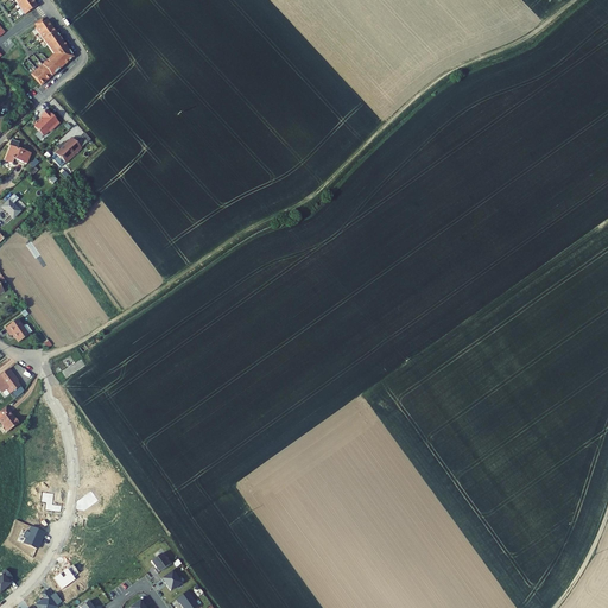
[(14,0),(23,12),(36,2),(33,0),(14,0)]
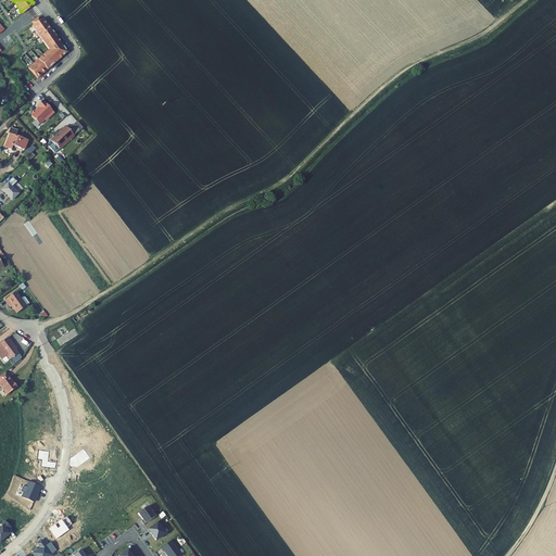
[(34,25),(33,26),(49,50),(28,66),(37,77),(39,75),(45,71),(50,66),(55,62),(67,52),(57,36),(52,30),(49,26),(45,21),(43,19),(40,20),(39,17),(33,22),(34,25)]
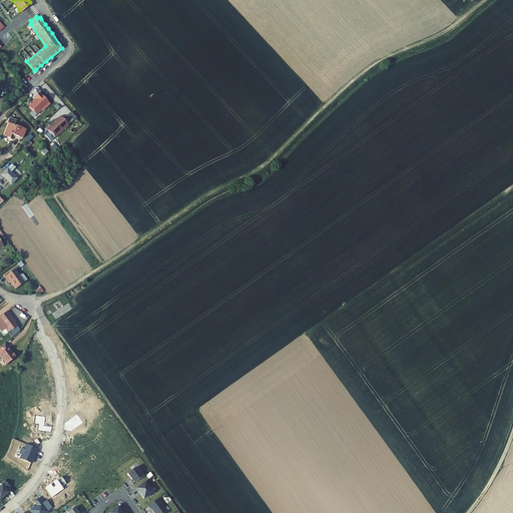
[(50,104),(40,93),(35,98),(36,100),(33,104),(32,103),(29,105),(30,107),(29,108),(37,115),(41,111),(42,112),(50,104)]
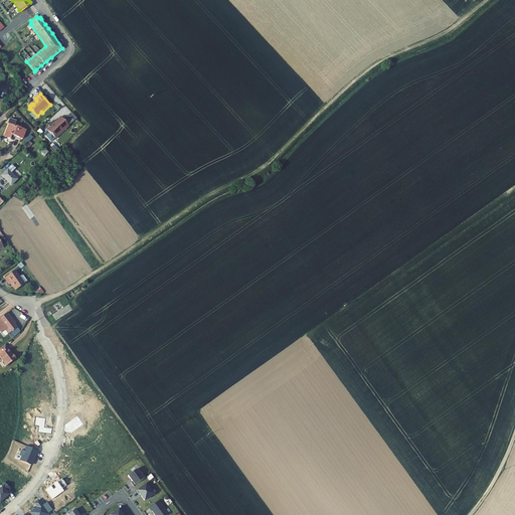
[(69,125),(77,118),(71,112),(64,119),(69,125)]
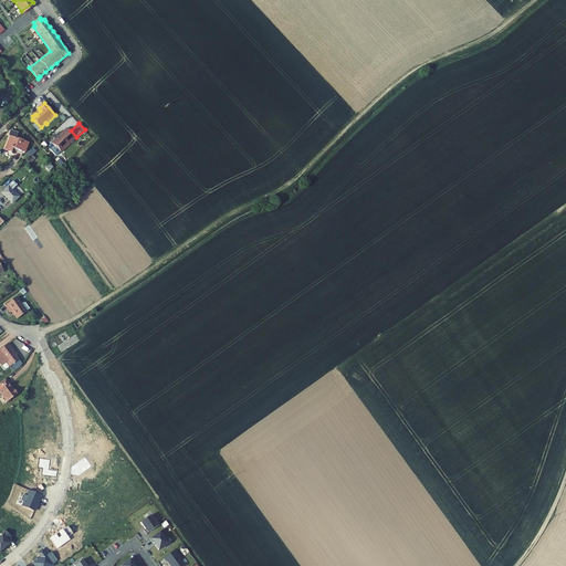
[(73,134),(64,124),(48,139),(56,149),(73,134)]
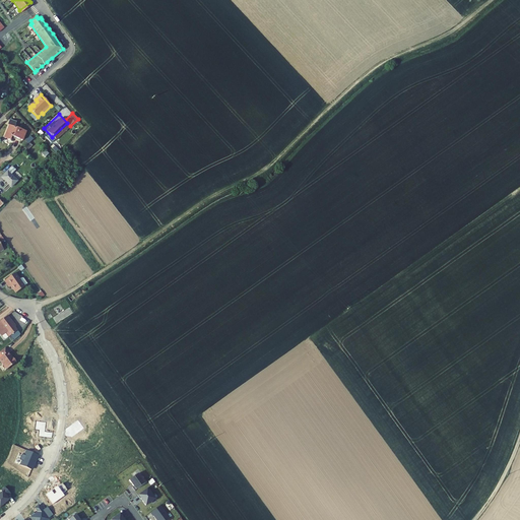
[(22,140),(26,131),(14,127),(16,122),(11,120),(4,138),(10,140),(11,136),(22,140)]
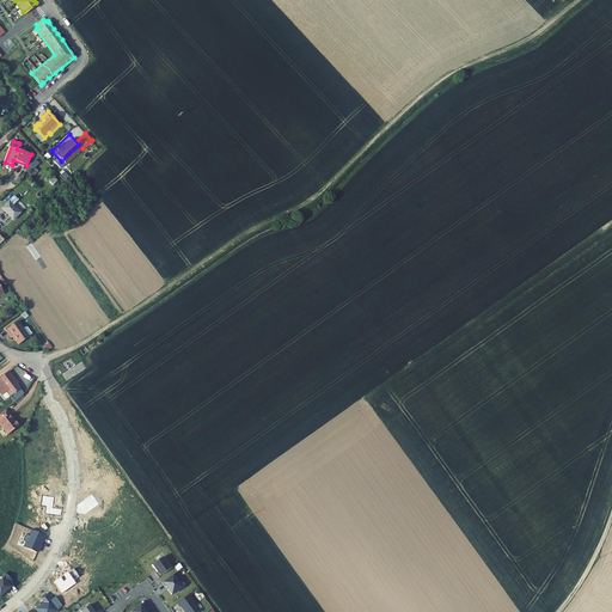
[(26,177),(29,179),(38,171),(36,169),(26,177)]
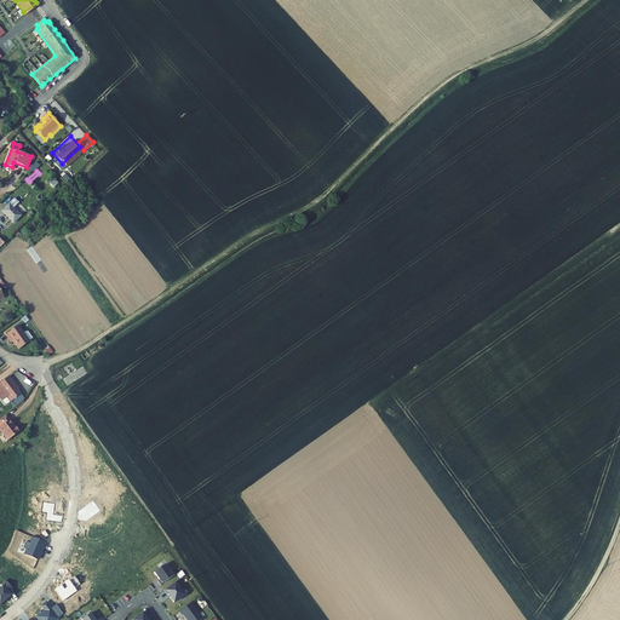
[(15,199),(1,212),(13,224),(23,214),(22,213),(19,214),(13,208),(18,204),(15,199)]
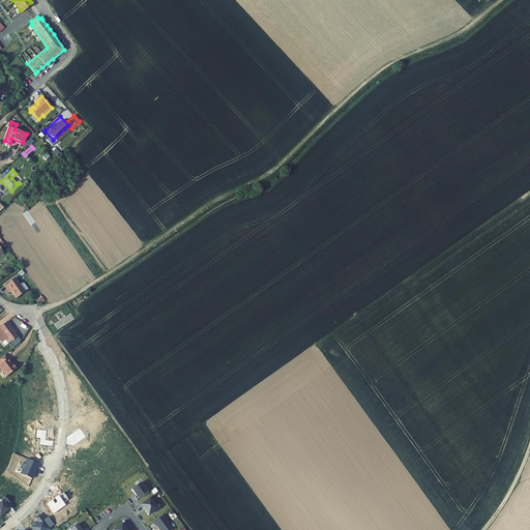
[(17,298),(25,292),(16,278),(4,286),(9,293),(11,292),(17,298)]
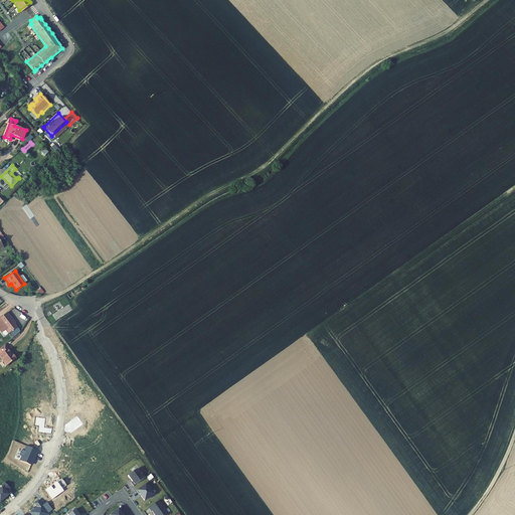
[(0,330),(2,333),(6,330),(9,333),(17,327),(12,320),(13,319),(8,313),(0,318),(0,330)]
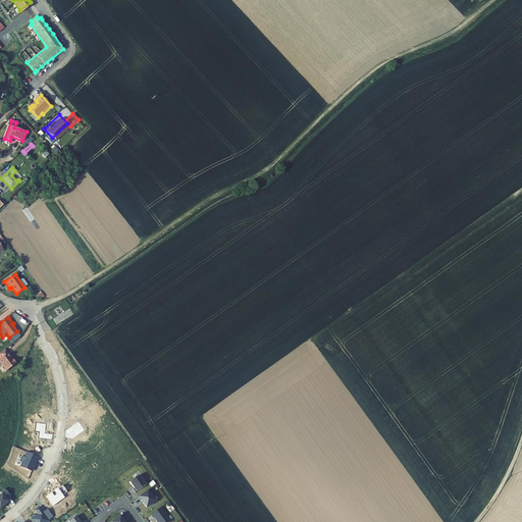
[(17,364),(6,350),(0,354),(0,363),(6,372),(17,364)]
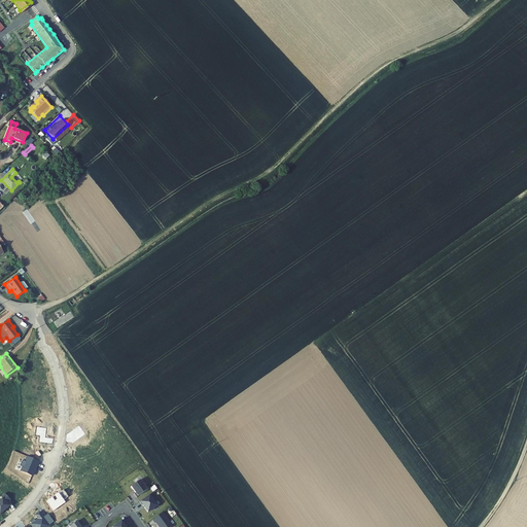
[(85,433),(79,425),(67,434),(66,442),(73,443),(85,433)]
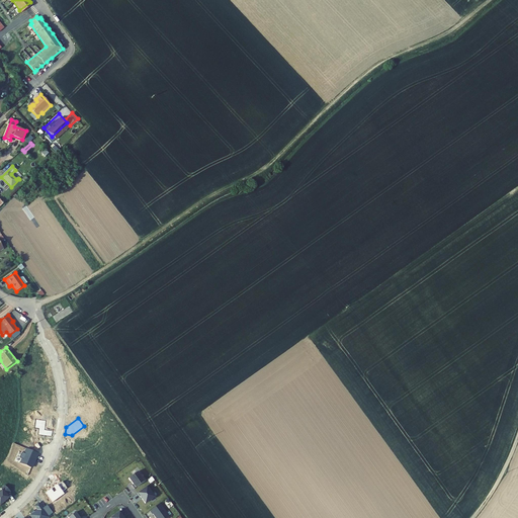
[(46,421),(36,419),(35,428),(39,428),(38,434),(52,436),(52,431),(45,430),(46,421)]
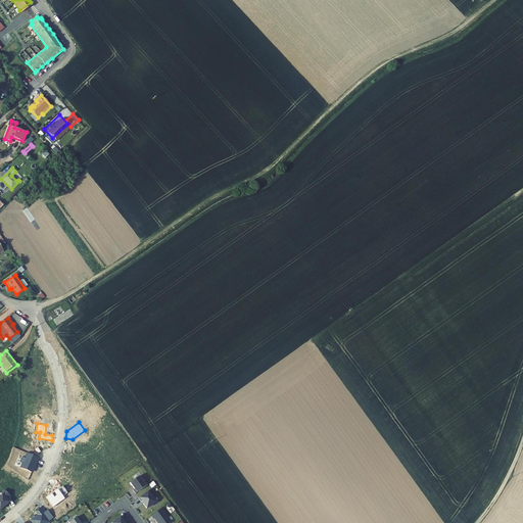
[(37,462),(39,458),(28,453),(26,458),(22,457),(19,462),(22,464),(20,468),(32,472),(36,462),(37,462)]
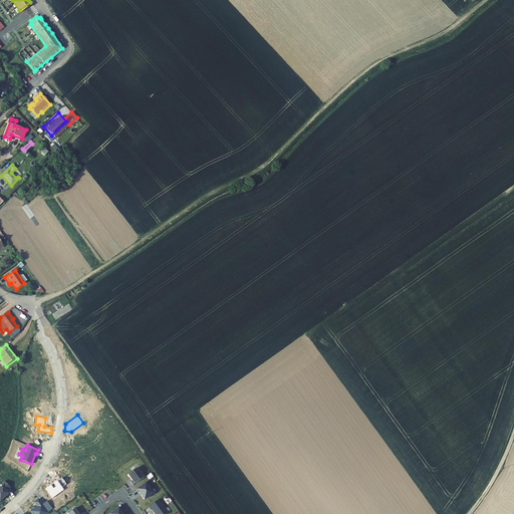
[(143,478),(137,469),(127,475),(133,480),(131,481),(134,485),(143,478)]
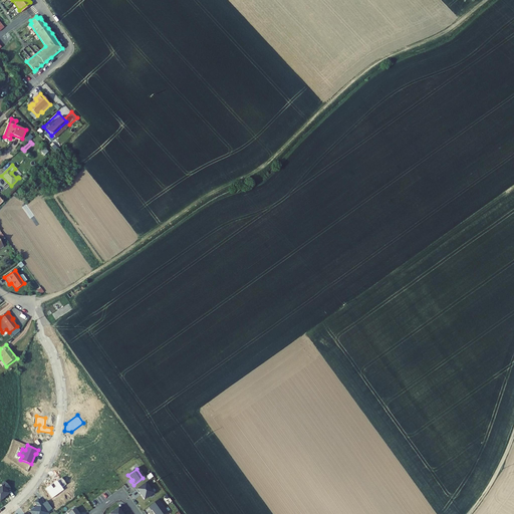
[(57,481),(45,489),(52,498),(64,490),(62,488),(66,485),(62,478),(57,481)]
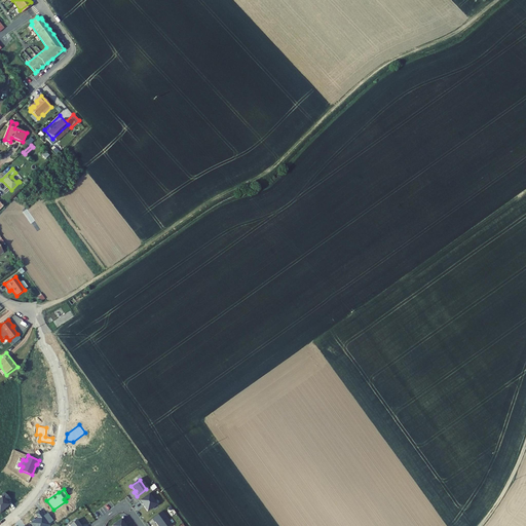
[(2,497),(0,498),(0,513),(9,504),(7,502),(11,499),(5,492),(1,496),(2,497)]
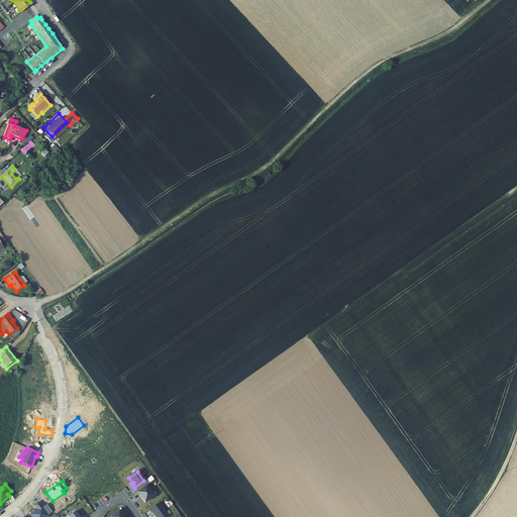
[(144,502),(153,496),(146,486),(136,493),(139,496),(140,496),(144,502)]
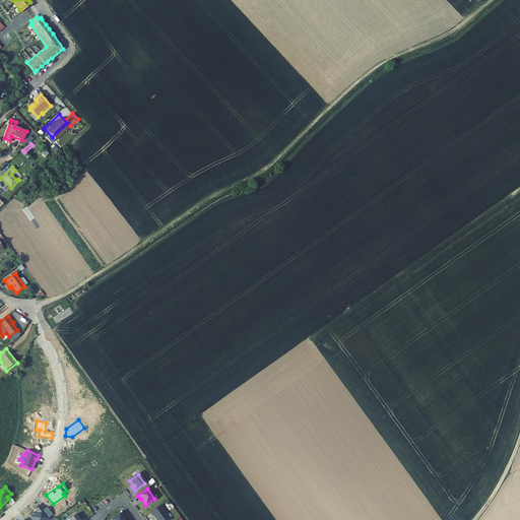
[(30,517),(33,519),(48,519),(50,519),(49,518),(53,515),(48,507),(43,510),(39,505),(35,508),(38,512),(35,514),(34,512),(30,515),(31,516),(30,517)]
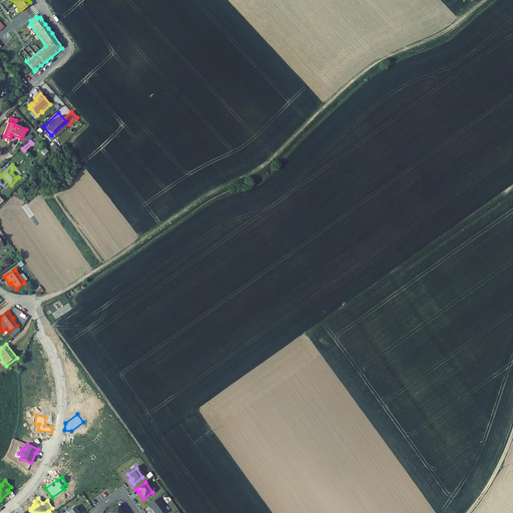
[(154,512),(165,512),(167,512),(158,499),(148,506),(150,509),(151,508),(154,512)]
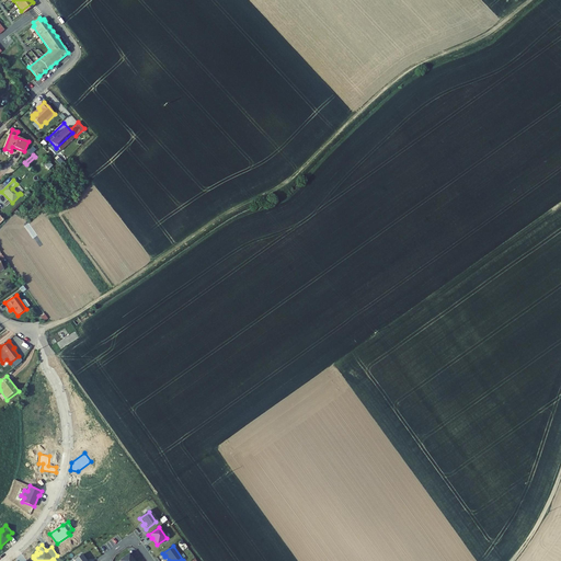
All buildings are outlined.
